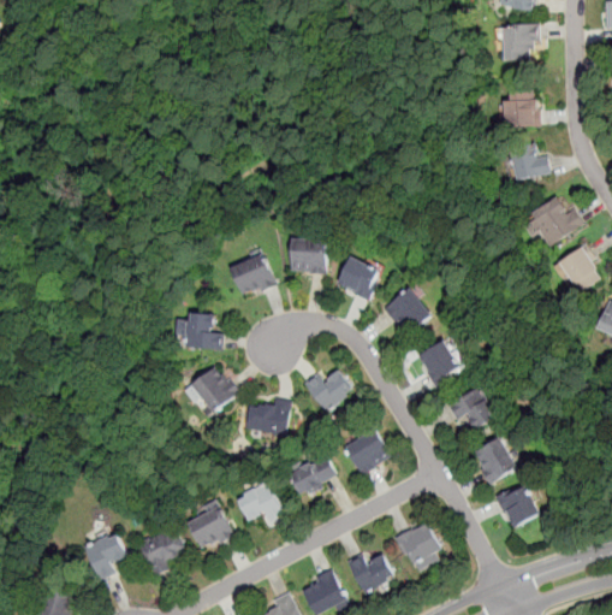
[(506,0),(506,7),(535,11),(536,0),(506,0)]
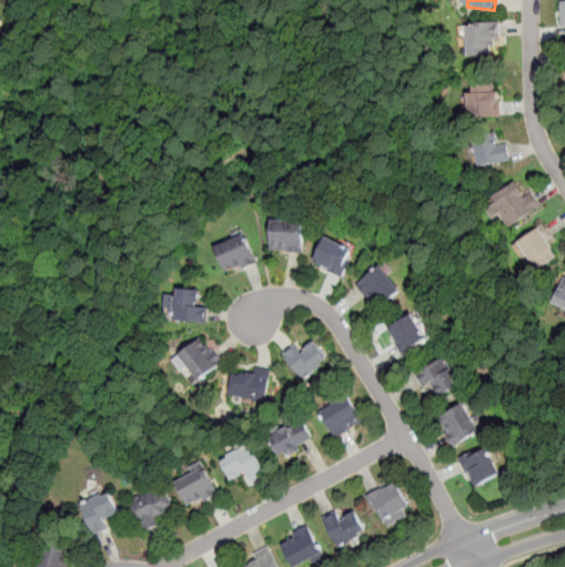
[(463,23),(463,54),(492,54),(492,23),(463,23)]
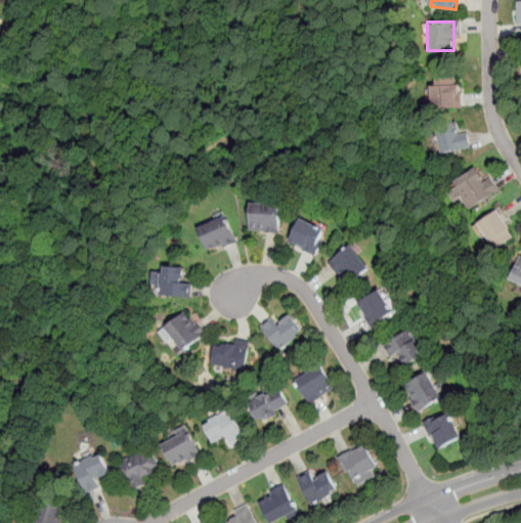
[(426,107),(458,107),(458,84),(426,84),(426,107)]
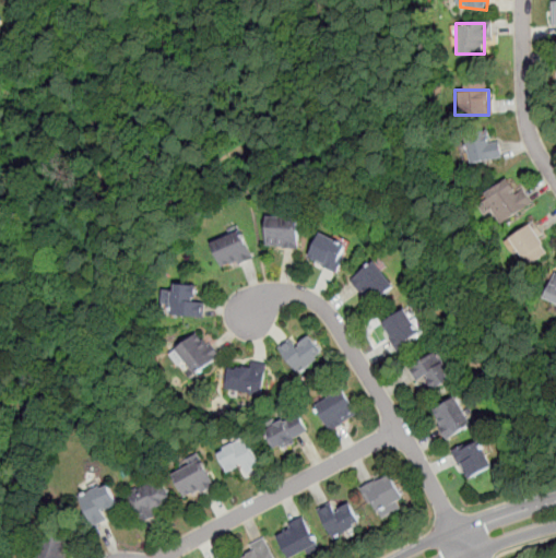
[(500,158),(499,140),(487,141),(487,133),(465,134),(468,159),(500,158)]
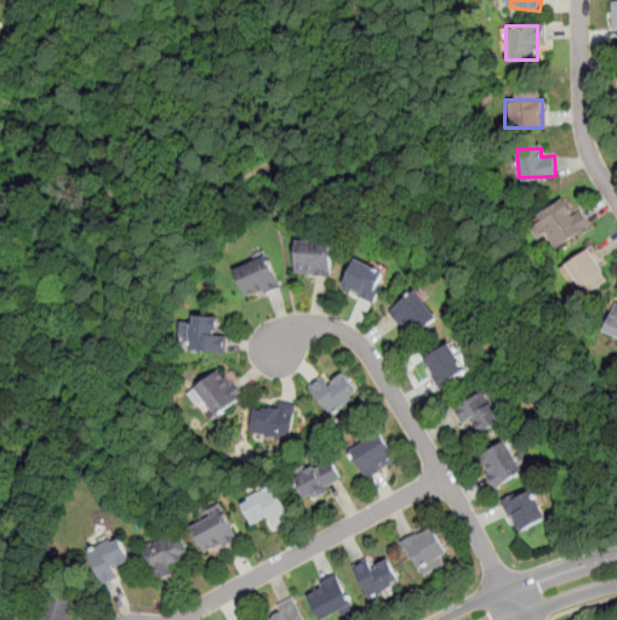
[(565,197),(531,217),(550,250),(586,228),(565,197)]
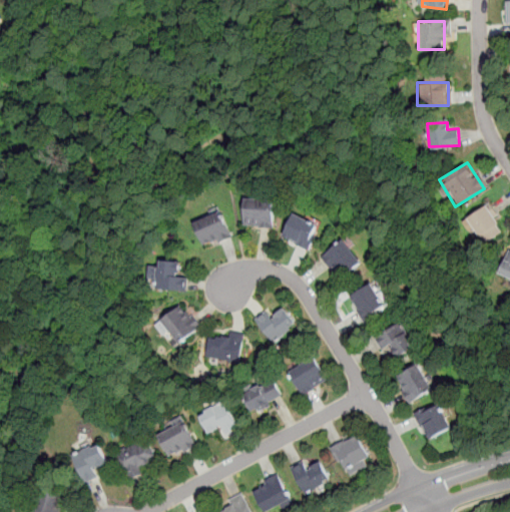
[(272,225),(273,198),(242,197),(242,224),(272,225)]
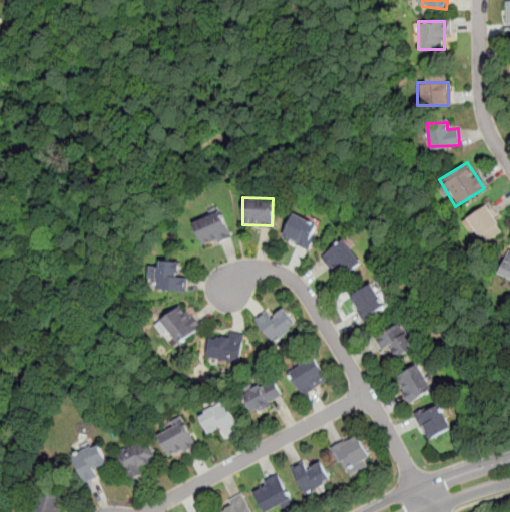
[(481,242),(503,228),(486,203),(465,217),(481,242)]
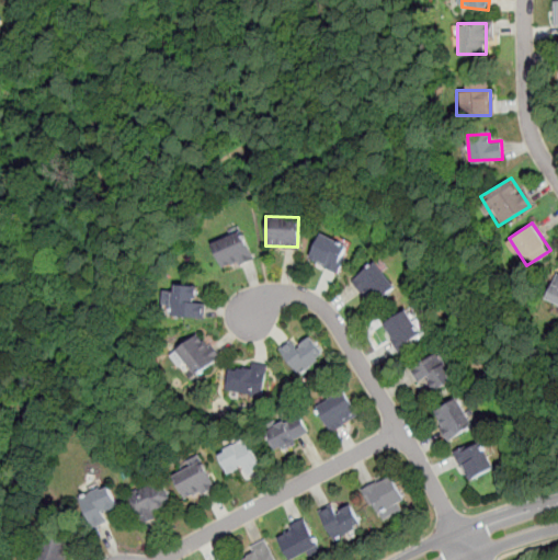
[(252,258),(241,228),(211,240),(221,270),(252,258)]
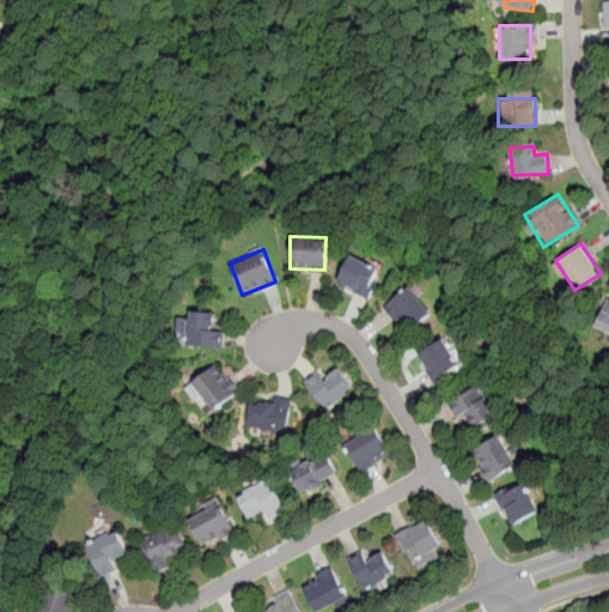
[(381,268),(349,252),(334,282),(366,298),(381,268)]
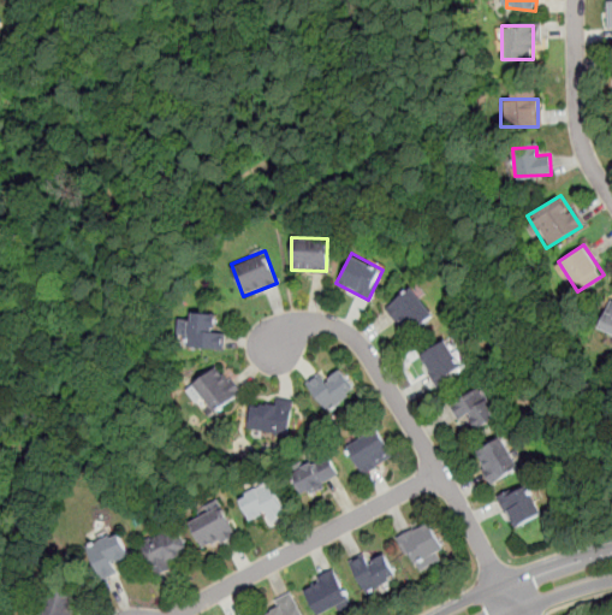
[(382,307),(406,335),(432,312),(408,284),(382,307)]
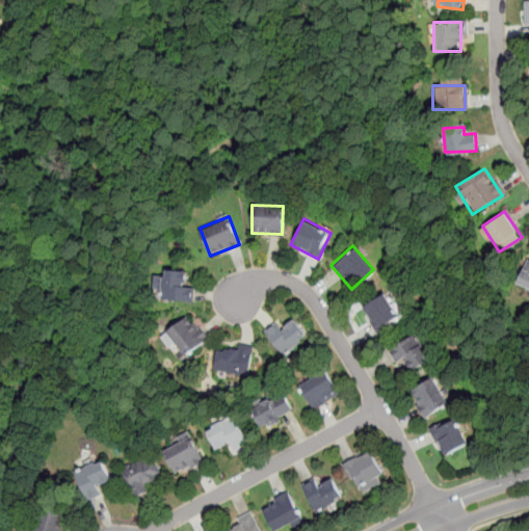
[(528,264),(524,262),(516,282),(528,287),(528,264)]
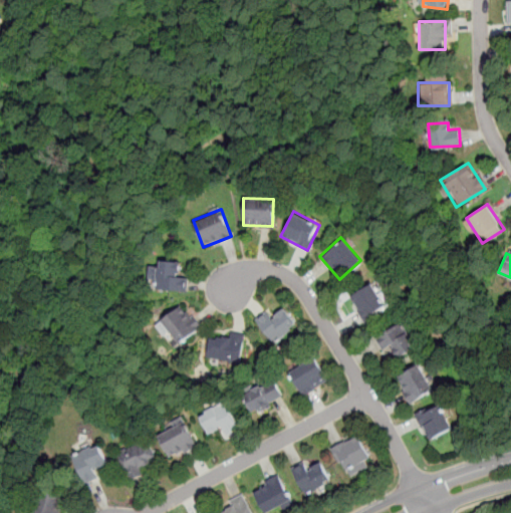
[(186,291),(187,273),(180,273),(181,261),(158,260),(156,289),(186,291)]
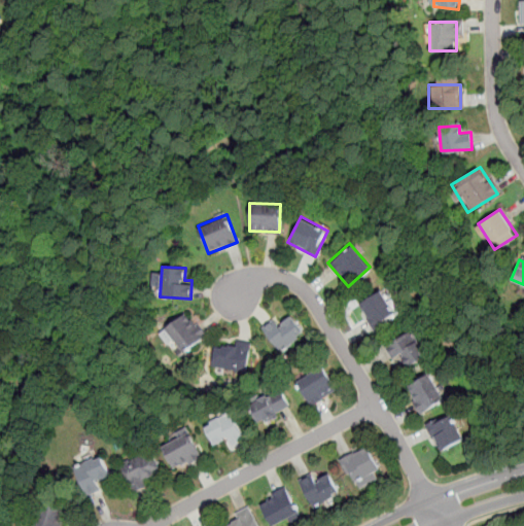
[(399,314),(384,286),(356,301),(372,328),(399,314)]
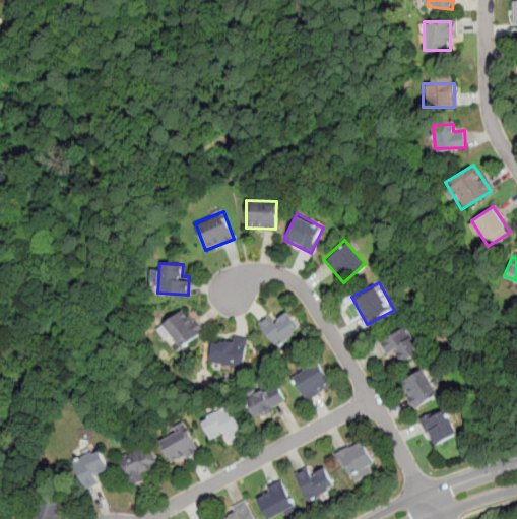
[(202,331),(185,306),(162,322),(180,347),(202,331)]
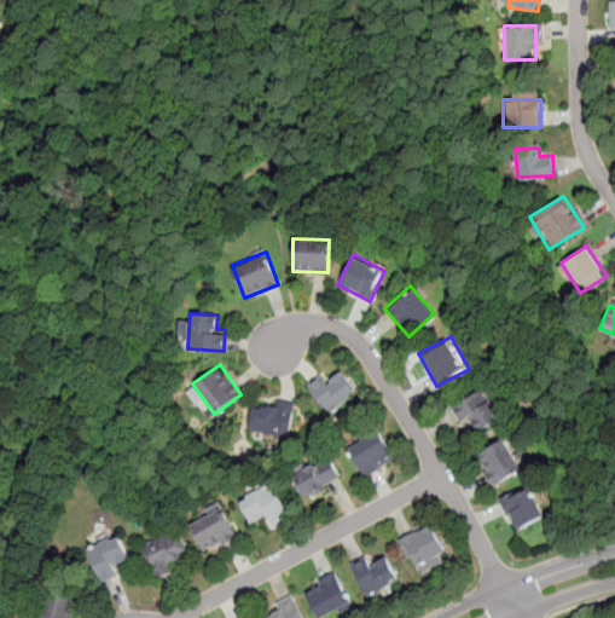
[(309,390),(328,414),(355,392),(336,368),(309,390)]
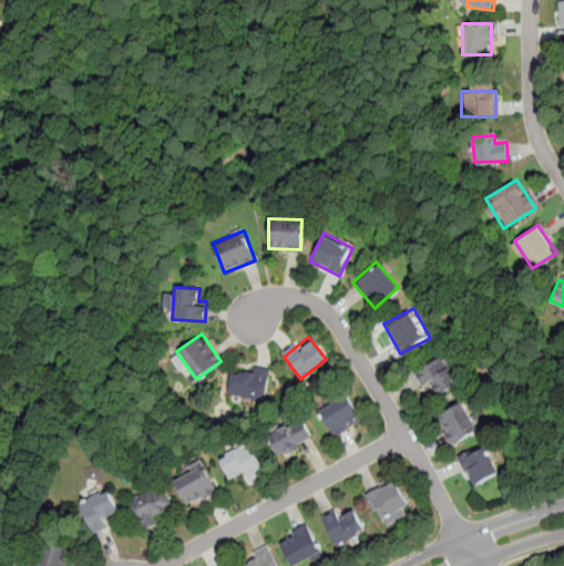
[(458,382),(440,353),(412,370),(423,388),(431,383),(437,394),(458,382)]
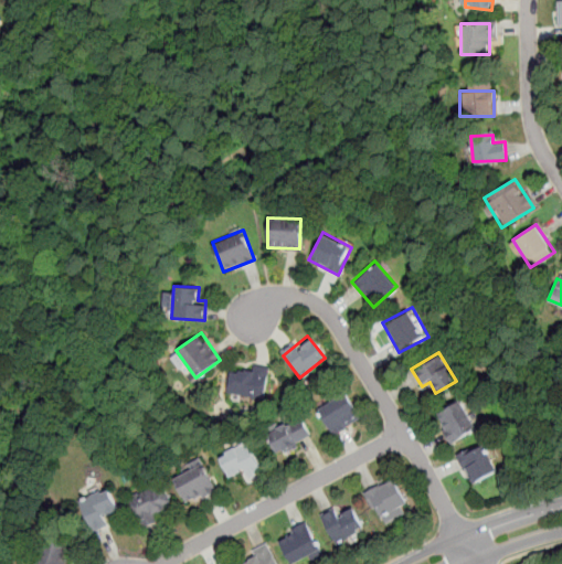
[(262,400),(266,372),(229,366),(225,395),(262,400)]
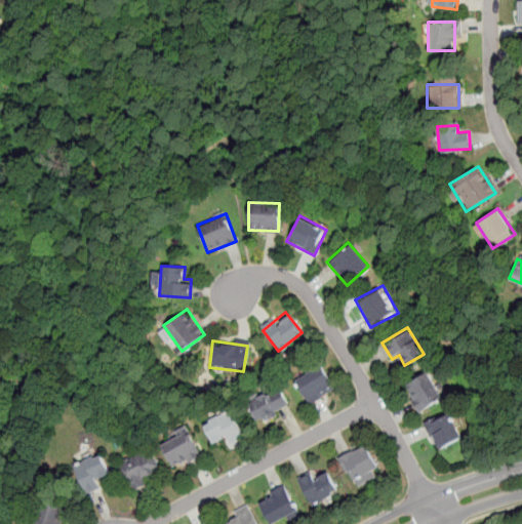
[(307,404),(333,389),(321,365),(293,380),(307,404)]
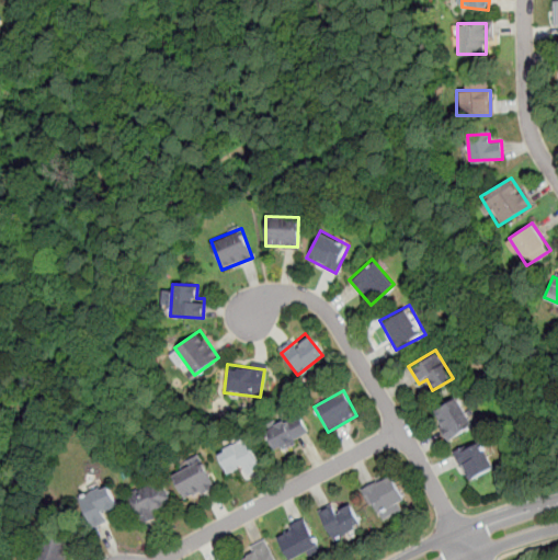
[(430,411),(446,440),(473,424),(455,396),(430,411)]
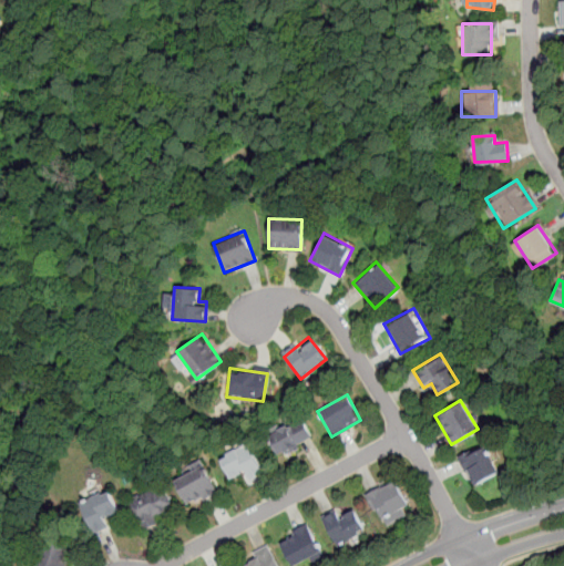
[(277,459),(310,438),(299,418),(265,438),(277,459)]
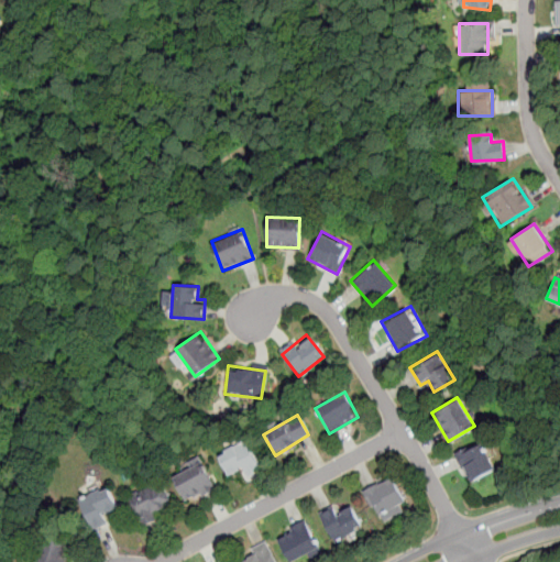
[(453,453),(468,482),(494,469),(480,440),(453,453)]
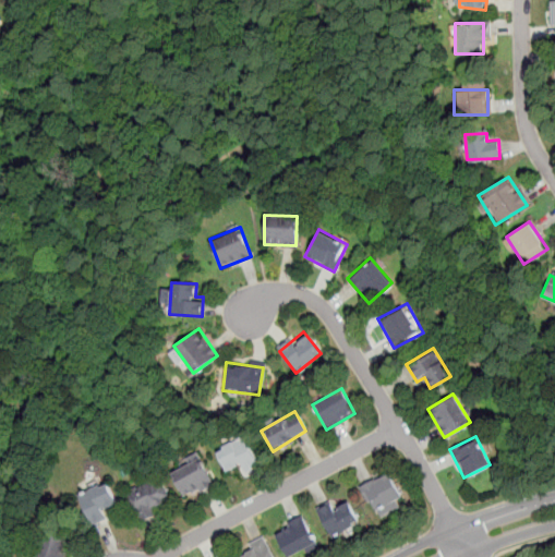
[(255,460),(243,437),(215,451),(227,475),(255,460)]
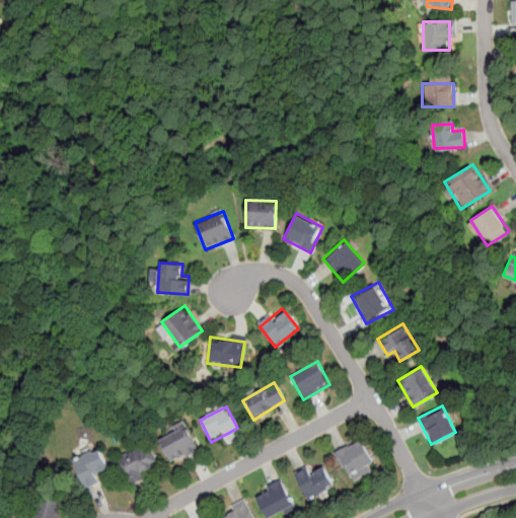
[(169,463),(197,450),(185,424),(157,437),(169,463)]
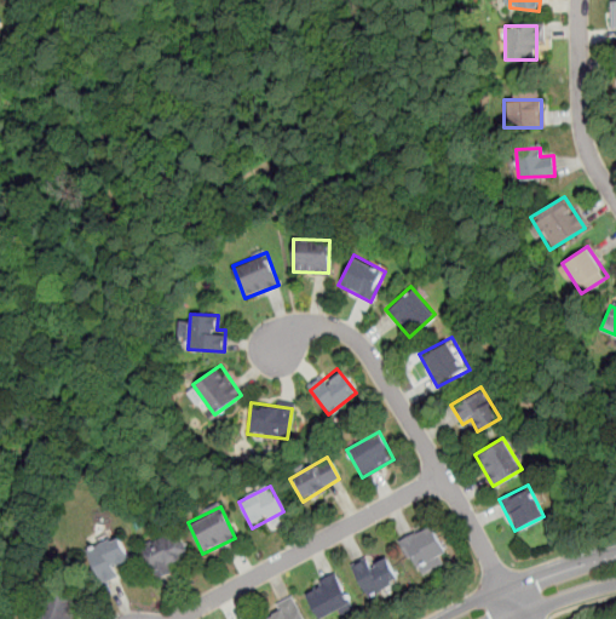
[(414,571),(444,551),(427,523),(397,542),(414,571)]
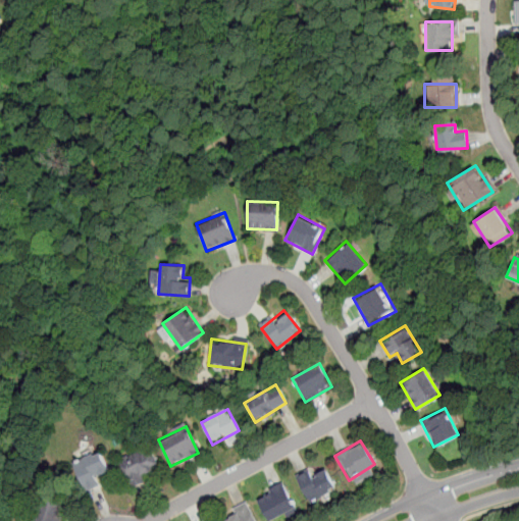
[(125,480),(157,468),(149,447),(117,459),(125,480)]
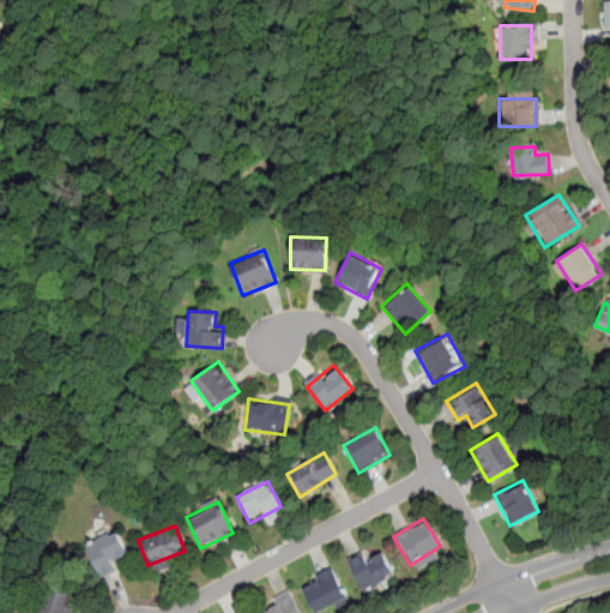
[(98,577),(130,562),(114,529),(83,545),(98,577)]
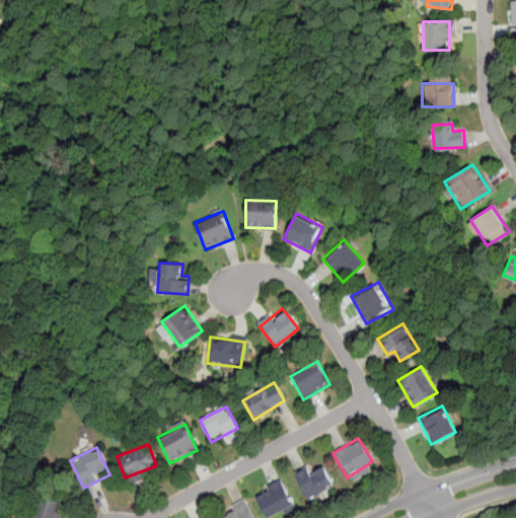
[(322,464),(312,470),(309,464),(293,472),(306,499),(333,486),(322,464)]
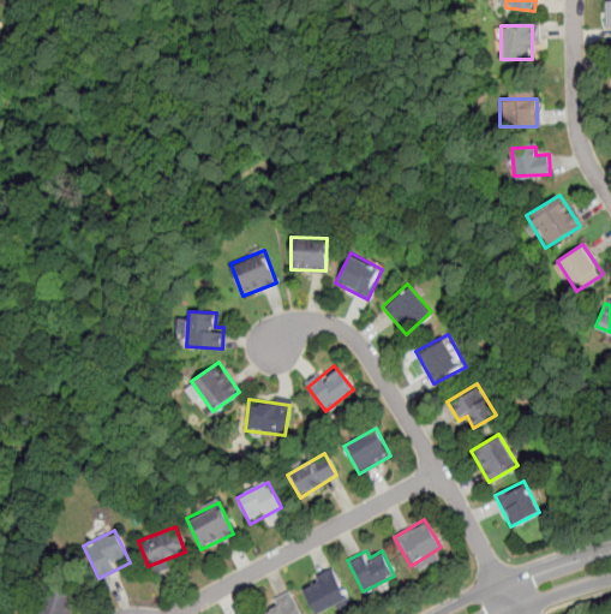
[(315,613),(347,600),(334,568),(300,583),(315,613)]
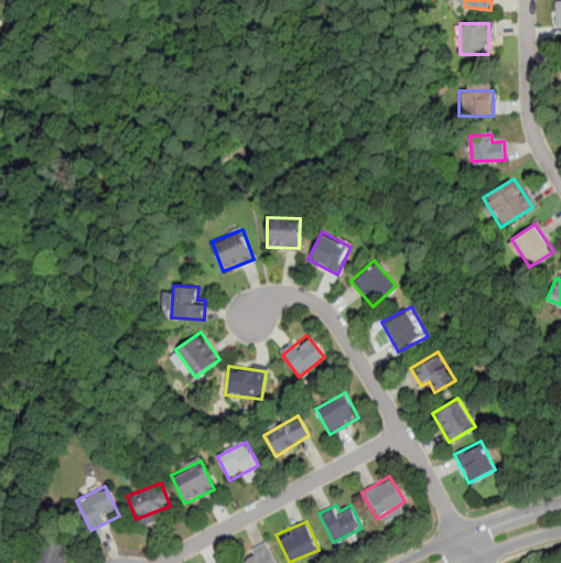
[(38,562),(67,562),(74,544),(46,536),(38,562)]
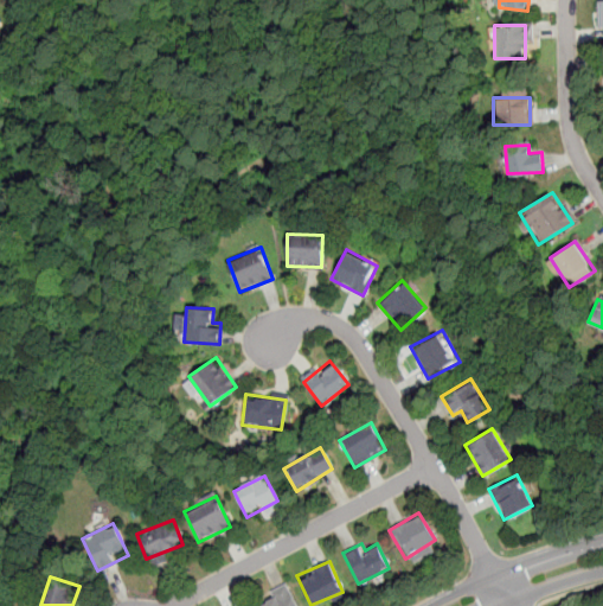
[(296,605),(286,582),(260,594),(265,604),(261,605),(296,605)]
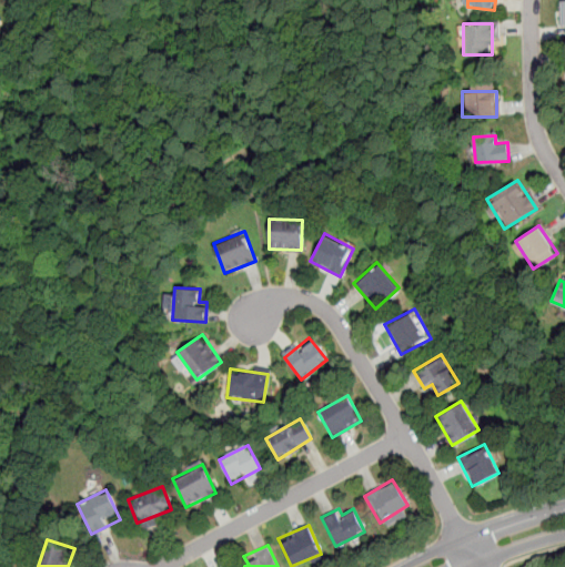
All buildings are outlined.
